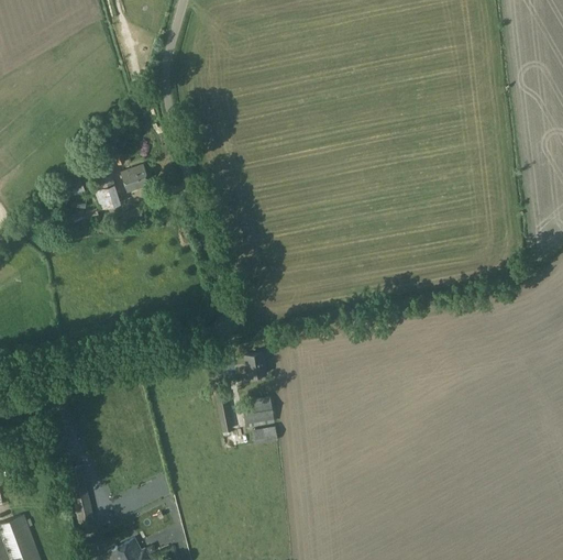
[(118,166),(125,164),(122,153),(114,156),(118,166)]
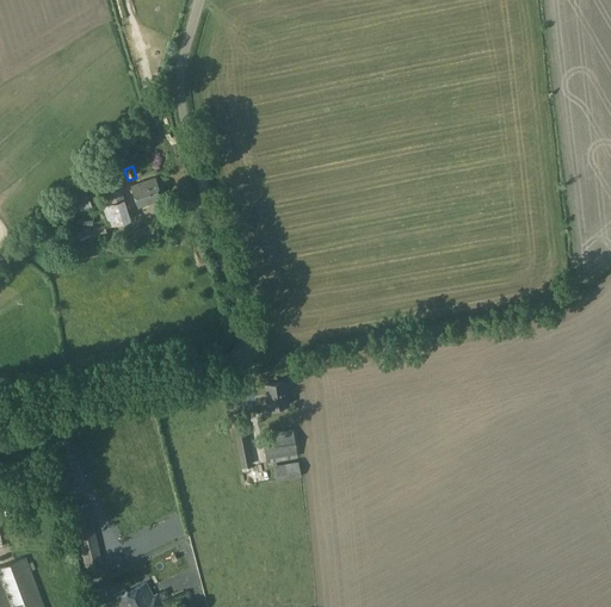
[(111,228),(133,221),(119,180),(102,186),(105,198),(102,199),(111,228)]
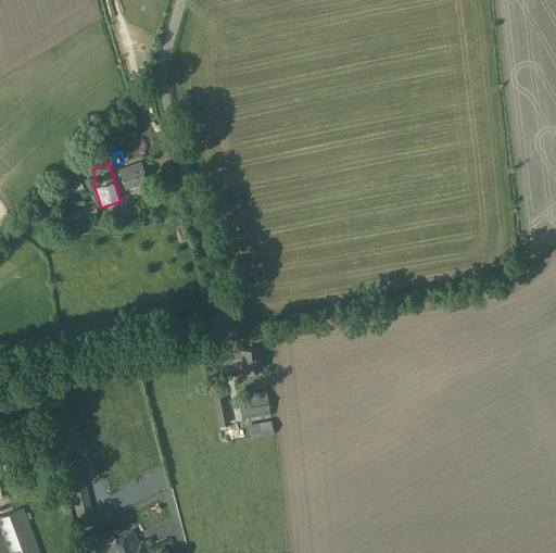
[(126,192),(148,185),(141,165),(118,173),(126,192)]
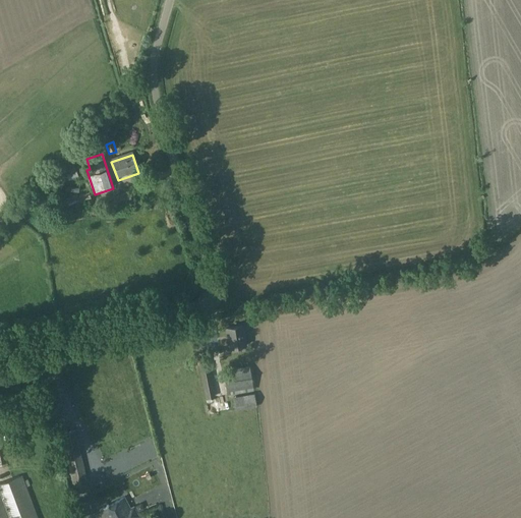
[(69,184),(79,180),(73,165),(63,168),(69,184)]
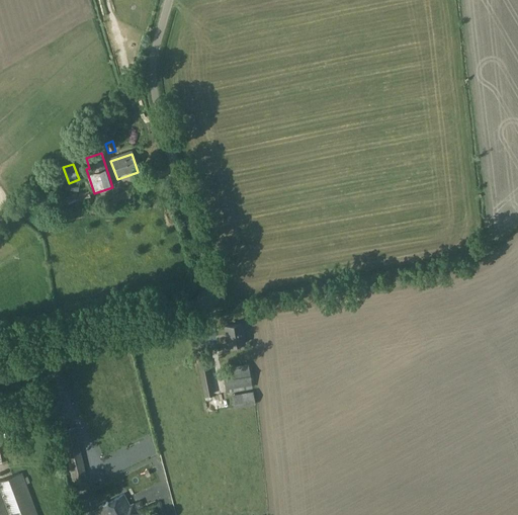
[(49,201),(57,198),(54,189),(46,192),(49,201)]
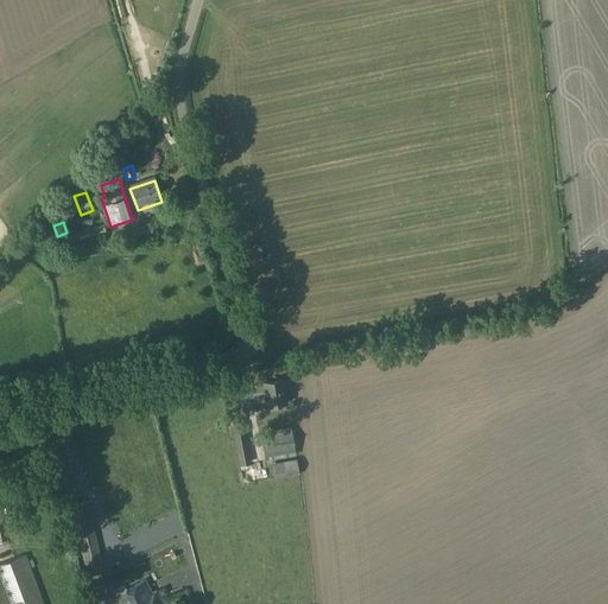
[(51,256),(108,237),(105,227),(48,246),(51,256)]
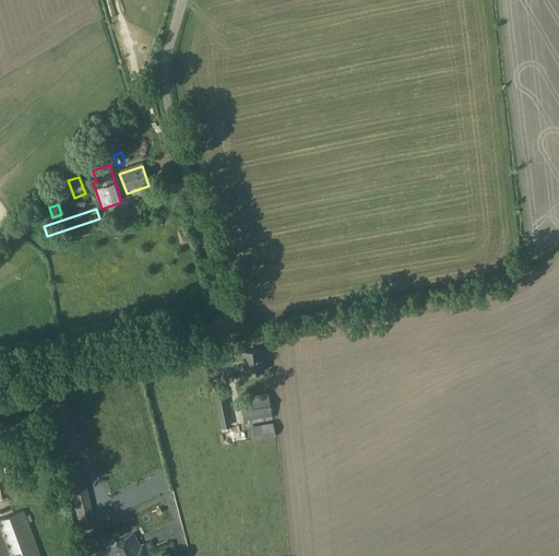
[(122,225),(142,220),(140,209),(119,214),(122,225)]
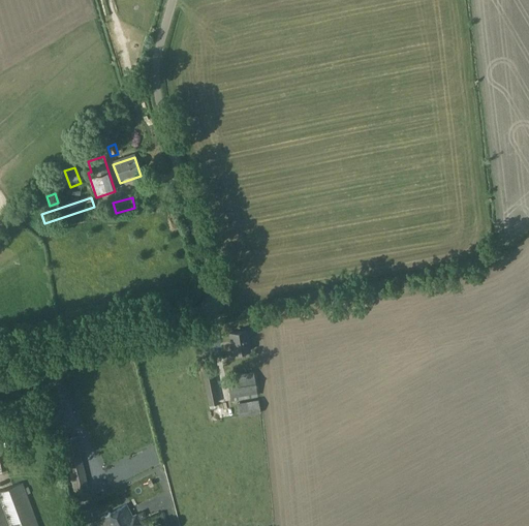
[(228,344),(229,351),(230,351),(231,358),(251,354),(247,333),(228,336),(229,344),(228,344)]
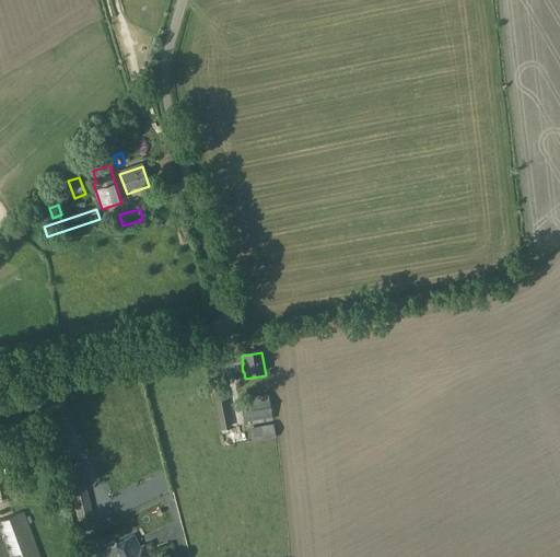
[(221,431),(230,430),(220,381),(211,383),(221,431)]
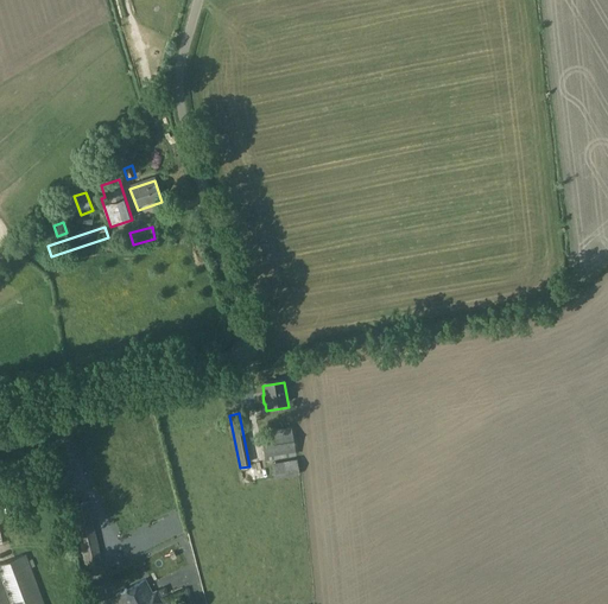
[(264,461),(295,456),(291,431),(260,437),(264,461)]
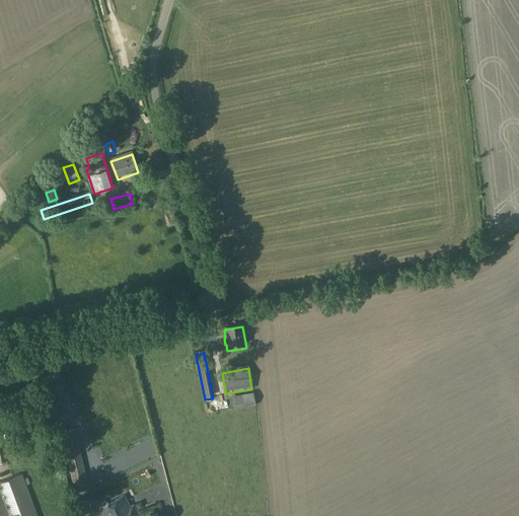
[(252,395),(231,398),(234,411),(255,407),(252,395)]
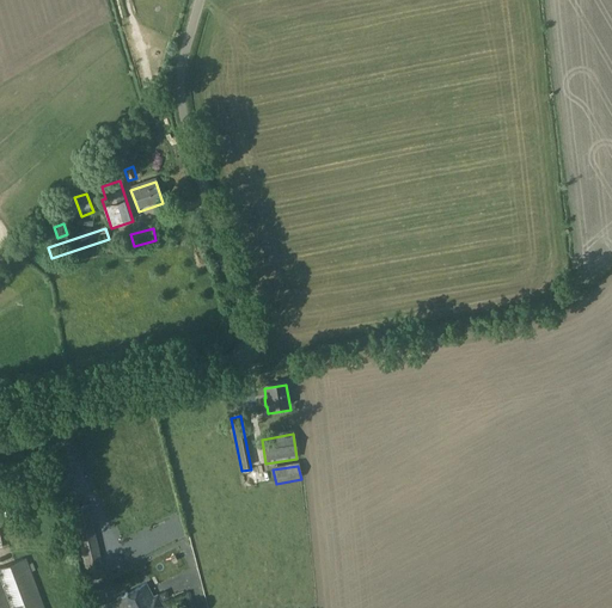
[(89,582),(105,577),(89,508),(72,511),(89,582)]
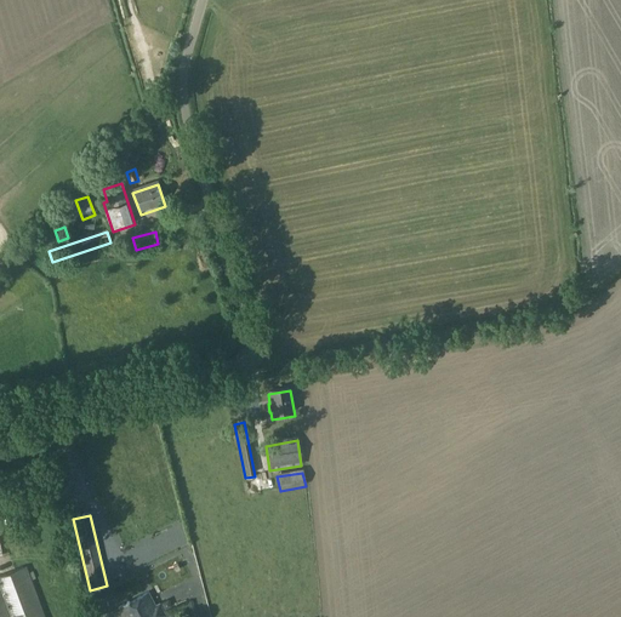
[(40,616),(23,570),(0,577),(0,616),(40,616)]
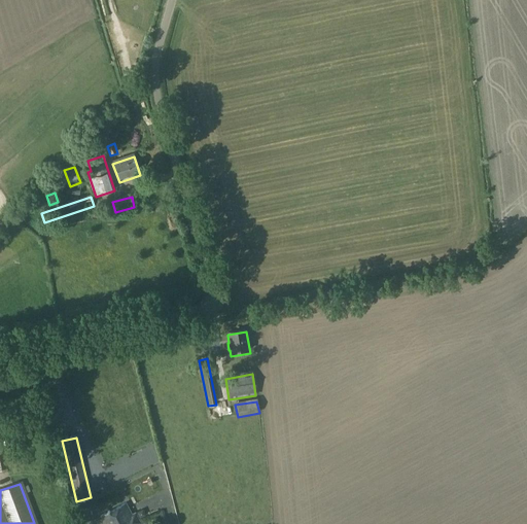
[(133,521),(134,523),(136,523),(137,522),(135,517),(132,519),(126,505),(101,518),(103,523),(128,523),(133,521)]
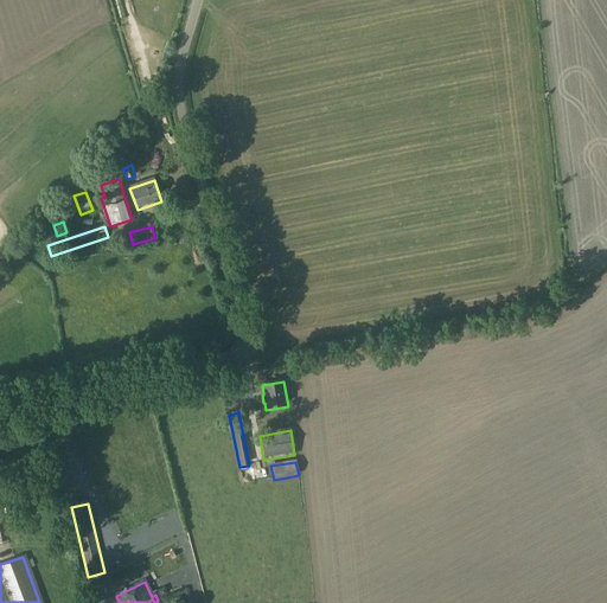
All buildings are outlined.
